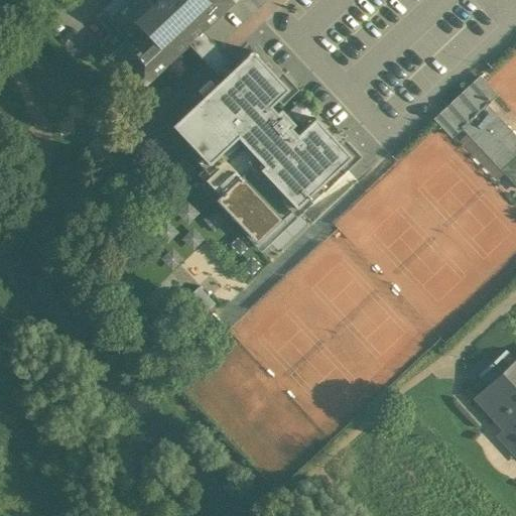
[(116,0),(97,18),(111,33),(100,42),(142,87),(187,44),(203,30),(234,0),(116,0)]
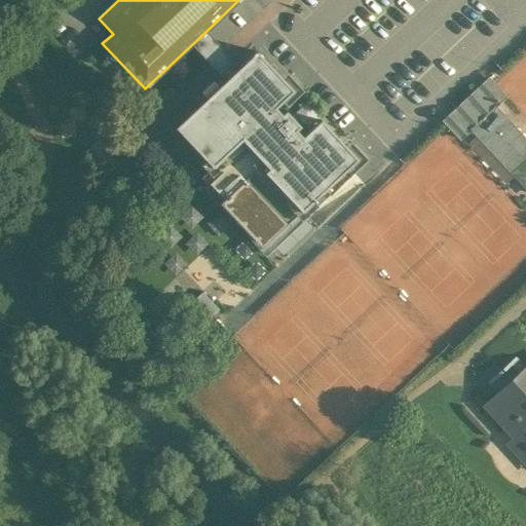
[(225,81),(239,67),(227,53),(207,31),(191,45),(212,67),(225,81)]
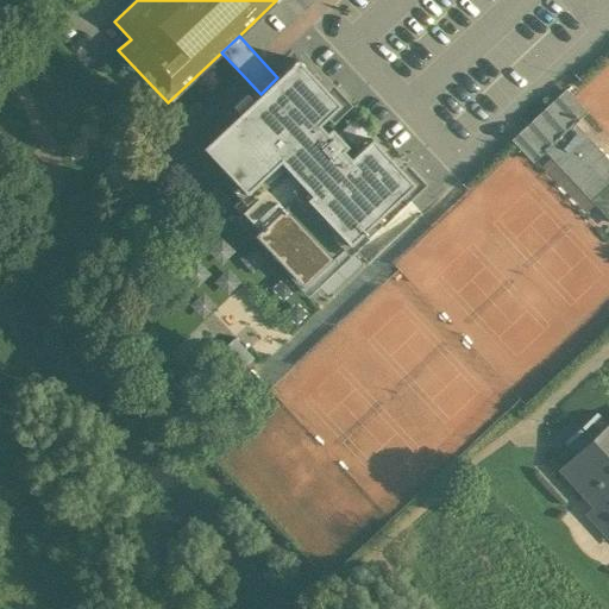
[(245,193),(249,190),(258,200),(243,213),(327,303),(422,215),(402,194),(414,184),(371,138),(349,158),(343,151),(347,146),(339,138),(331,129),(325,133),(318,125),(340,105),(297,60),(277,77),(261,94),(202,148),(245,193)]
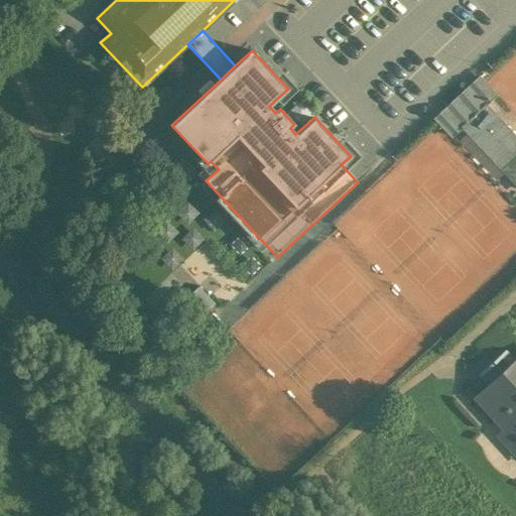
[(480,78),(443,112),(460,129),(462,127),(461,127),(486,104),(496,95),(483,81),(480,78)]
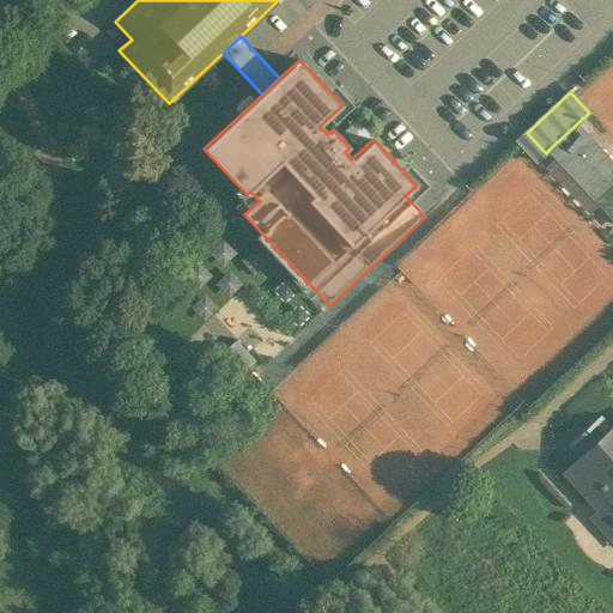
[(612,161),(577,123),(547,151),(548,151),(595,201),(612,183),(612,161)]
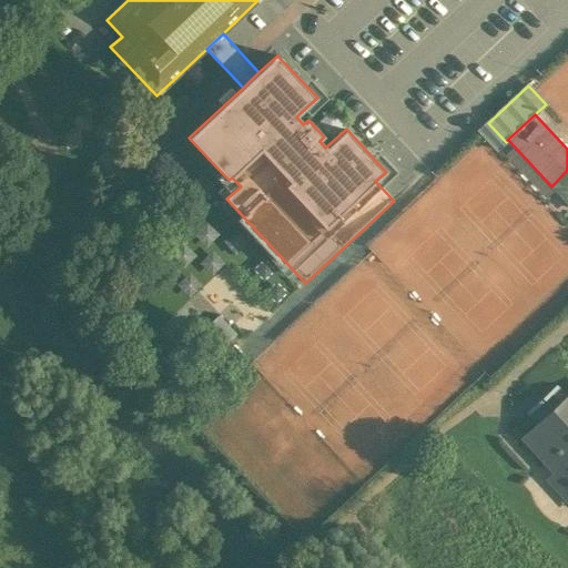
[(497,150),(506,142),(488,123),(479,131),(483,134),(497,150)]
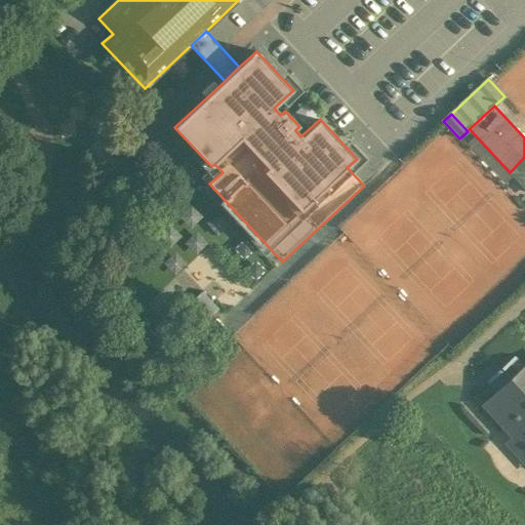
[(524,157),(510,172),(524,189),(524,157)]
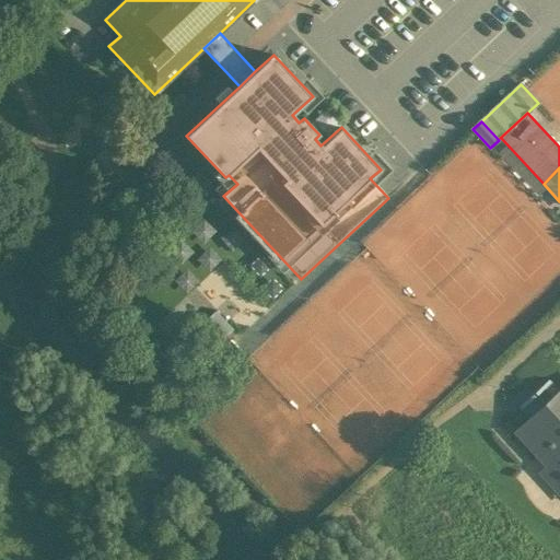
[(207,247),(187,266),(201,281),(221,261),(207,247)]
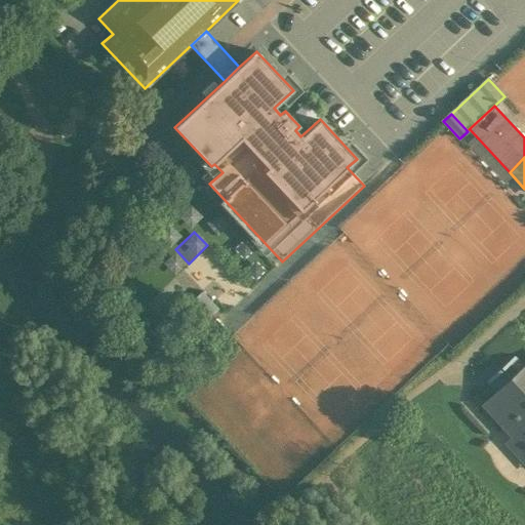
[(212,296),(233,263),(203,245),(183,279),(212,296)]
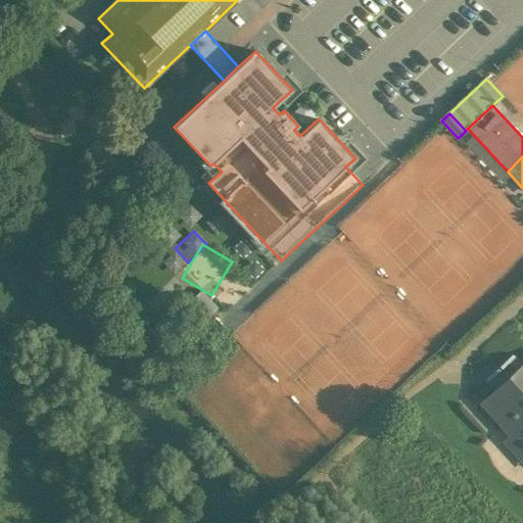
[(522,364),(521,366),(513,358),(514,357),(512,354),(501,365),(484,380),(486,382),(487,381),(495,389),(482,401),(494,415),(493,415),(495,418),(496,417),(503,423),(502,424),(504,427),(506,426),(511,432),(510,433),(513,436),(514,434),(519,441),(518,442),(521,444),(522,445),(522,364)]
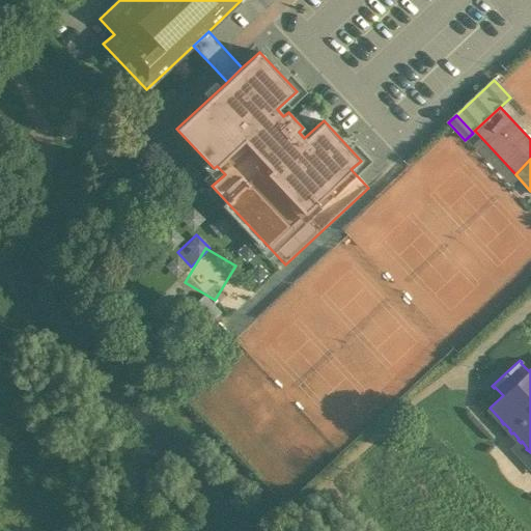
[(530,470),(530,452),(529,451),(526,449),(527,448),(522,441),(521,443),(518,440),(509,447),(530,470)]
